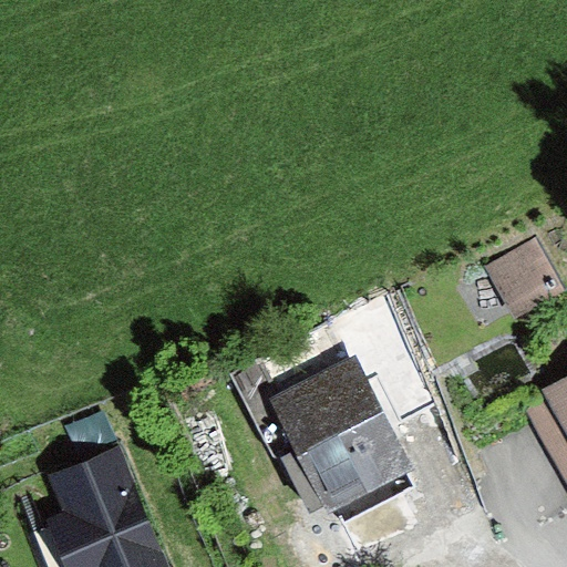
[(535,240),(485,268),(513,320),(564,292),(535,240)]
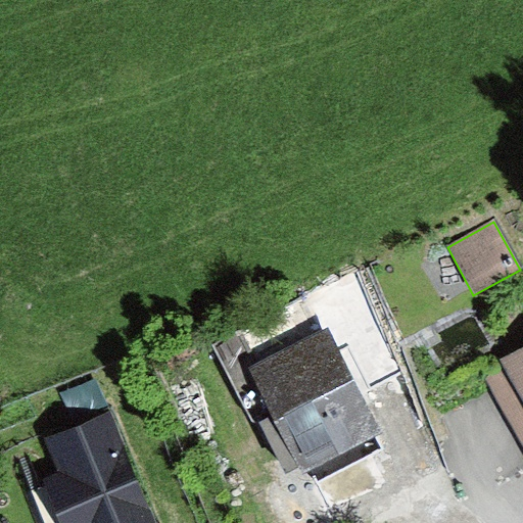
[(330,330),(248,371),(272,417),(260,423),(287,475),(299,469),(301,474),(382,433),(330,330)]
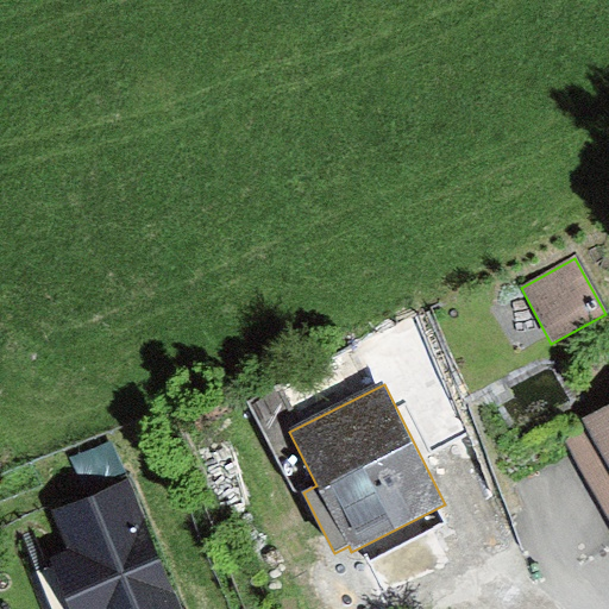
[(608,405),(585,418),(608,462),(608,405)]
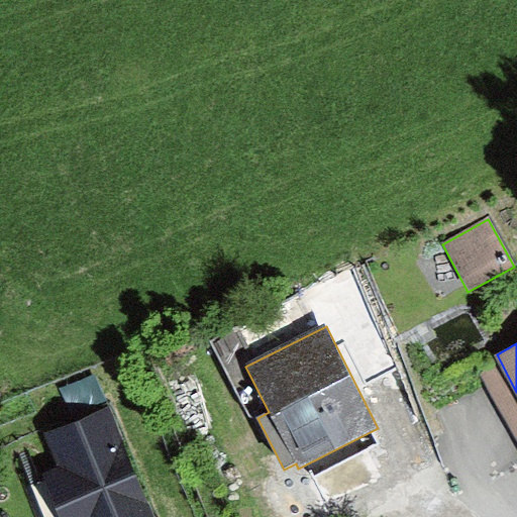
[(516,392),(497,354),(477,365),(516,437),(516,392)]
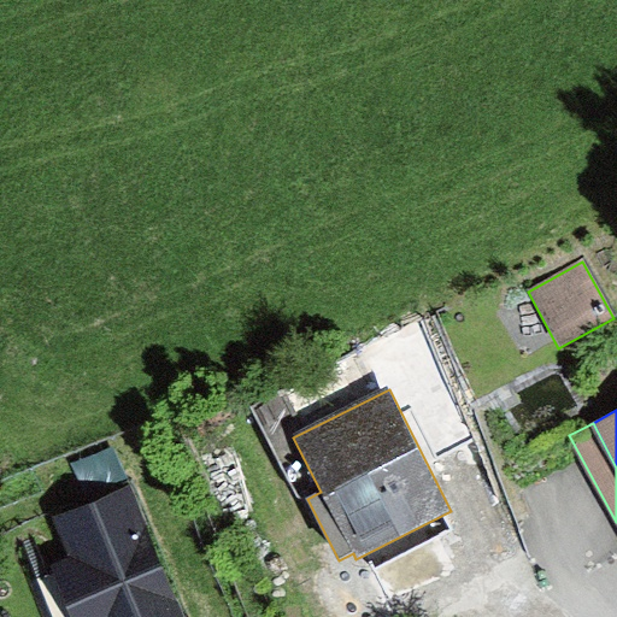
[(187,616),(131,485),(54,517),(71,557),(52,565),(74,616),(187,616)]
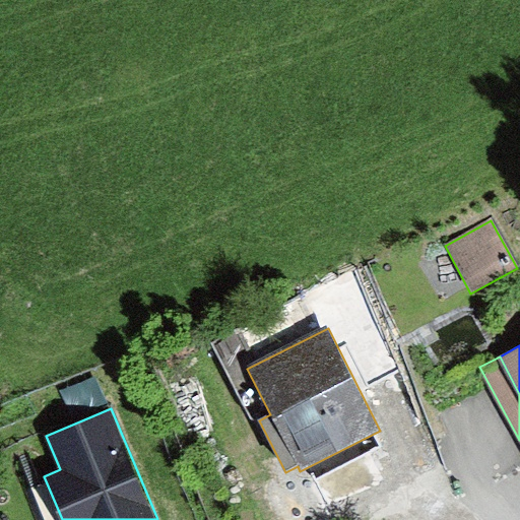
All buildings are outlined.
